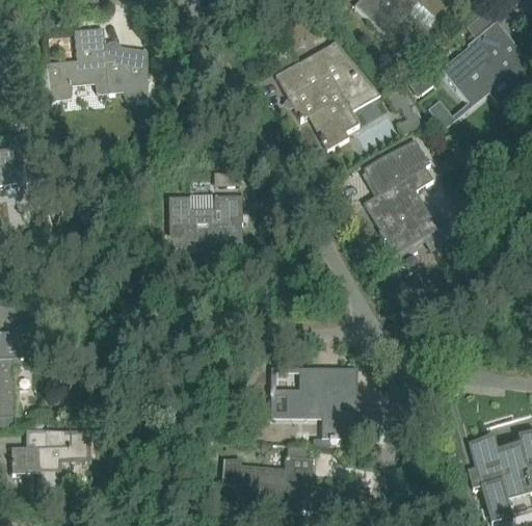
[(358,0),(355,4),(383,31),(411,0),(418,0),(439,19),(441,21),(454,6),(447,0),(358,0)]
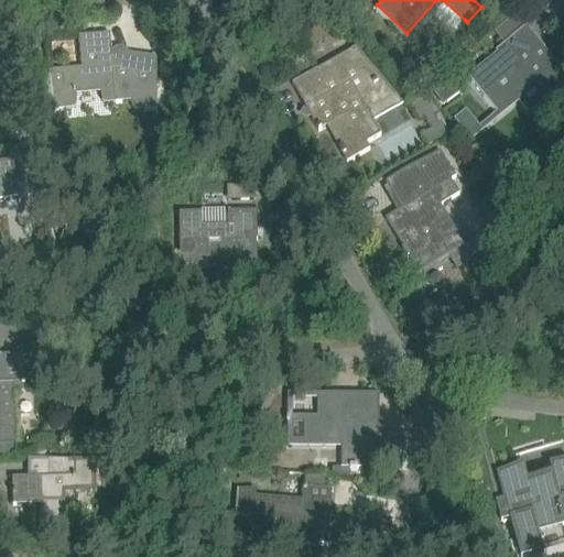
[(356,2),(347,11),(356,20),(365,11),(356,2)]
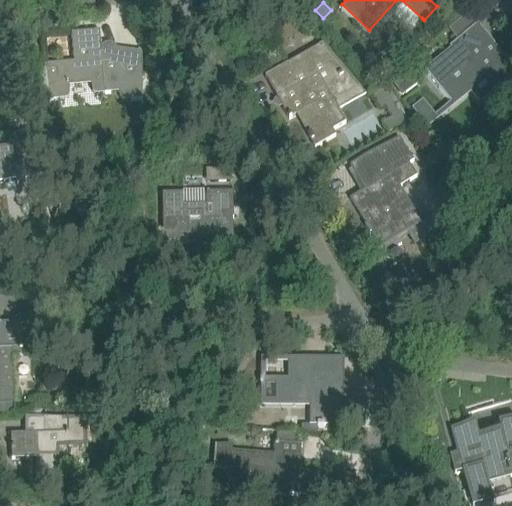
[(304,7),(297,13),(310,29),(317,22),(304,7)]
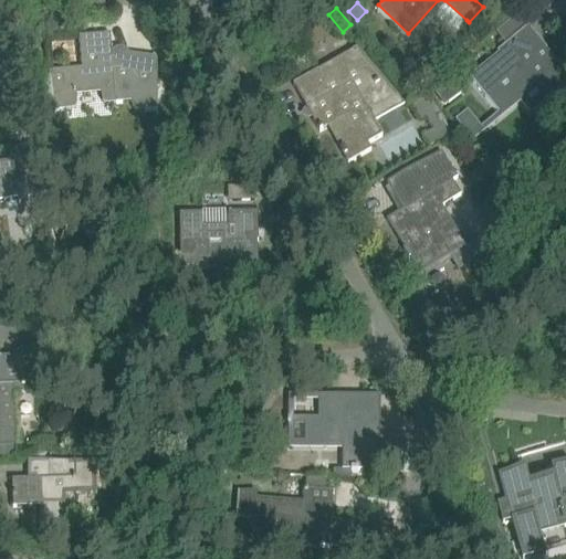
[(561,67),(544,46),(547,44),(528,21),(498,46),(503,53),(473,77),(499,108),(519,92),(523,96),(531,106),(548,93),(555,101),(565,92),(565,66),(564,64),(561,67)]
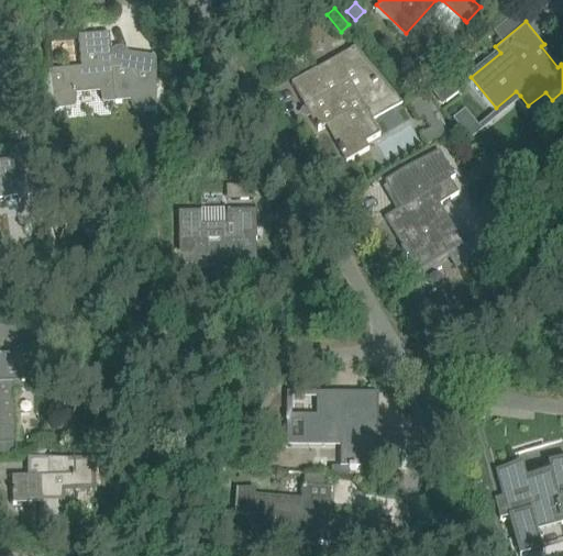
[(8,28),(3,29),(7,46),(13,45),(12,39),(14,39),(17,39),(14,26),(8,28)]
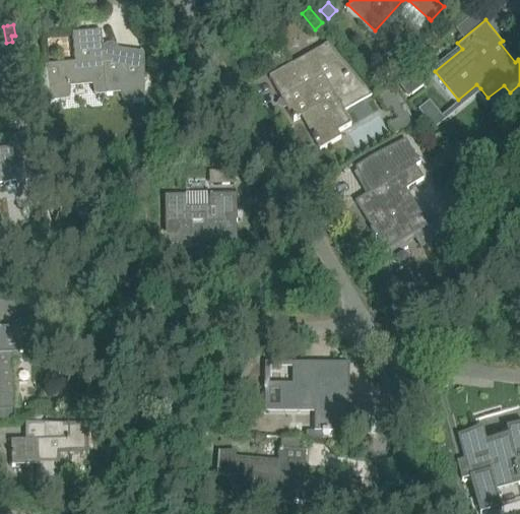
[(75,59),(48,61),(51,98),(60,97),(66,95),(68,95),(70,93),(71,90),(70,84),(70,83),(70,78),(92,76),(93,80),(93,86),(94,89),(96,90),(100,91),(107,90),(108,90),(121,89),(122,93),(122,95),(125,98),(127,98),(133,98),(145,97),(144,49),(119,46),(103,44),(102,26),(76,28),(73,29),(73,33),(75,59)]
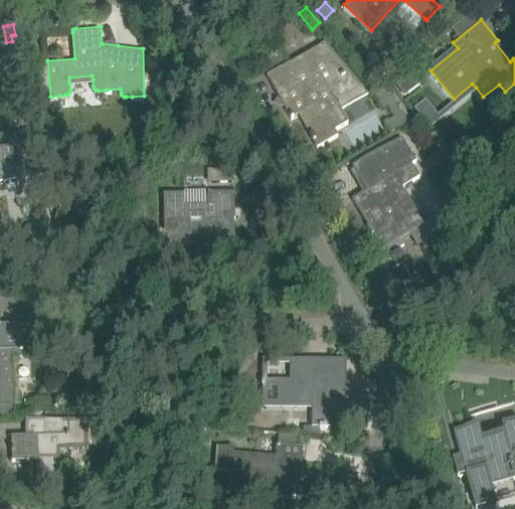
[(295,56),(267,72),(280,95),(281,97),(285,94),(289,101),(284,103),(291,116),(300,111),(312,131),(310,132),(314,138),(315,137),(318,143),(317,143),(317,144),(338,132),(335,127),(348,119),(341,106),(336,98),(361,83),(362,82),(325,39),(295,56)]
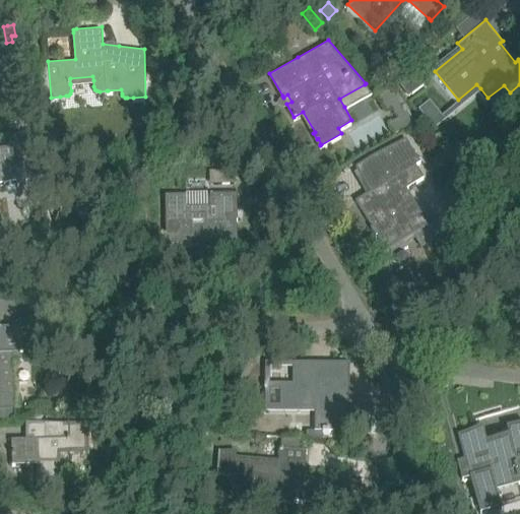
[(414,70),(404,79),(412,90),(424,81),(414,70)]
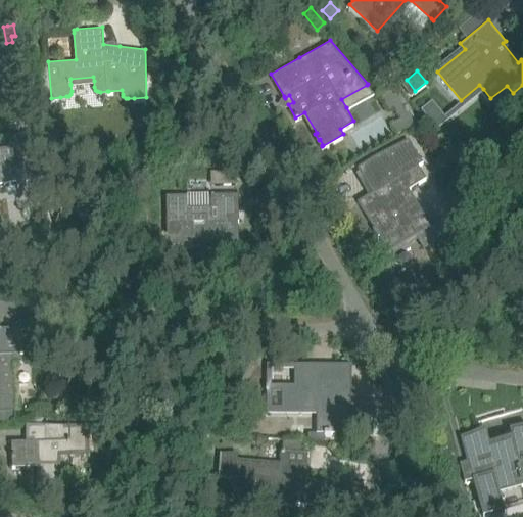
[(445,112),(432,97),(421,106),(437,127),(483,89),(479,85),(461,100),(445,112)]
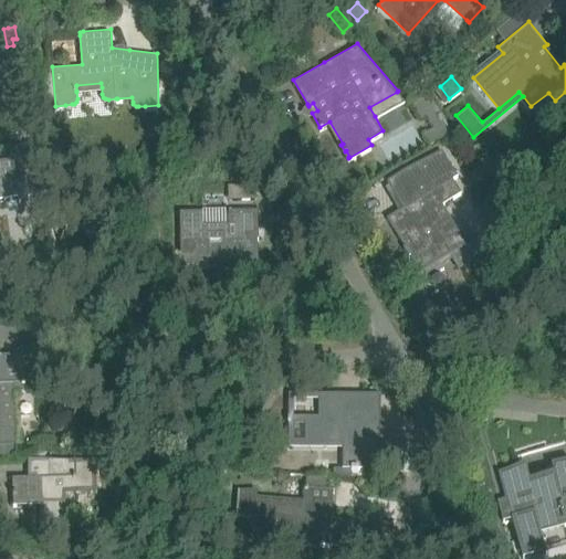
[(451,130),(438,107),(429,93),(413,102),(421,116),(428,113),(436,124),(425,130),(431,143),(451,130)]
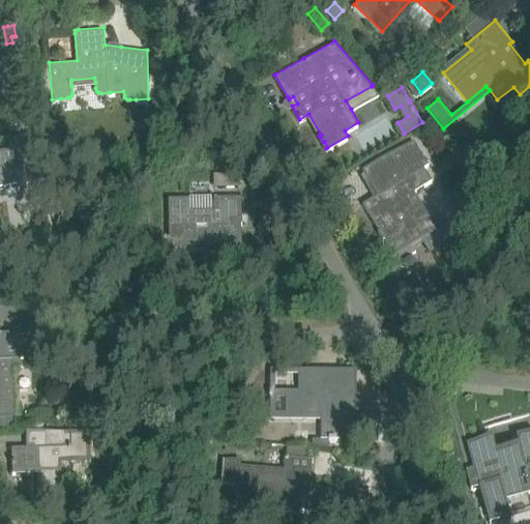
[(376,159),(362,168),(378,193),(363,202),(393,252),(436,226),(413,190),(431,178),(422,165),(428,162),(413,139),(406,143),(378,158),(376,159)]
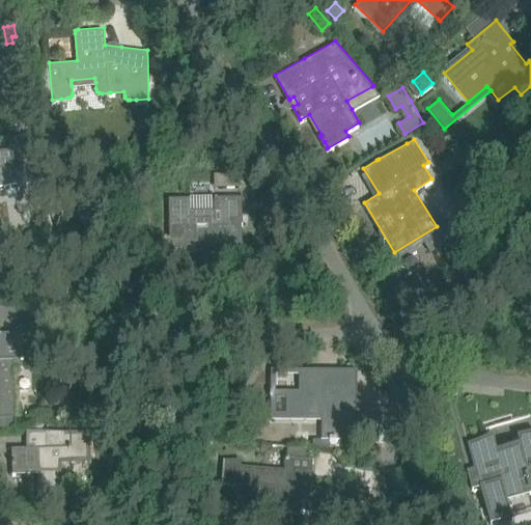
[(0,243),(5,242),(0,208),(0,184),(18,182),(19,182),(18,175),(12,146),(0,147),(0,243)]
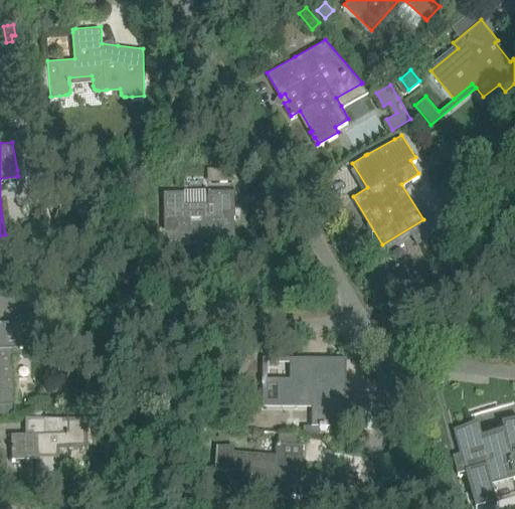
[(232,165),(215,166),(216,170),(216,178),(232,177),(232,165)]
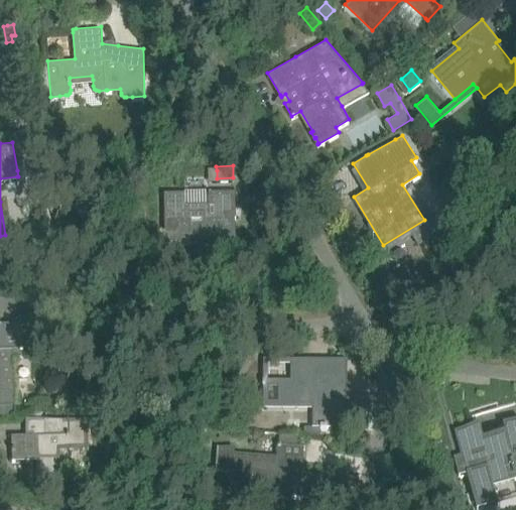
[(236,215),(236,189),(209,189),(209,202),(185,202),(185,189),(164,190),(164,214),(164,234),(210,233),(210,253),(237,252),(237,239),(233,239),(232,216),(236,215)]
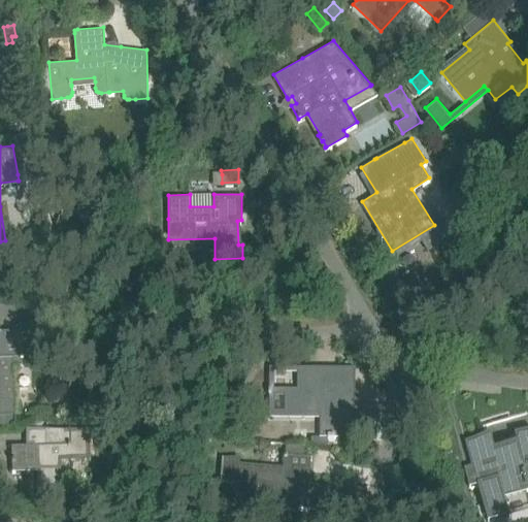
[(30,251),(26,255),(27,262),(38,261),(38,257),(37,250),(30,251)]
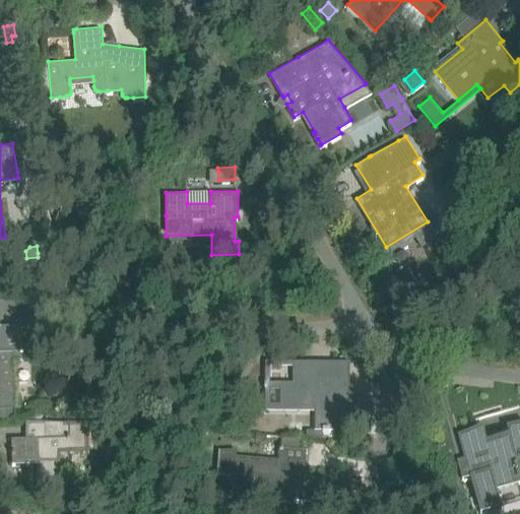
[(0,406),(15,405),(13,358),(13,349),(18,349),(18,357),(23,357),(22,323),(0,323),(0,406)]
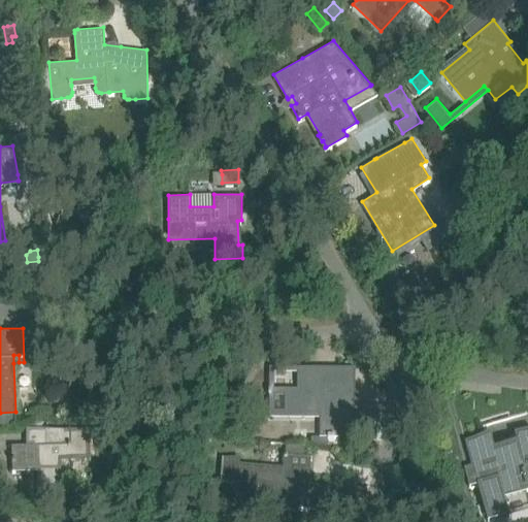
[(269,386),(269,415),(321,415),(320,434),(328,434),(328,436),(334,436),(334,434),(338,434),(339,418),(355,418),(355,391),(349,391),(349,365),(303,365),(303,366),(302,386),(269,386)]
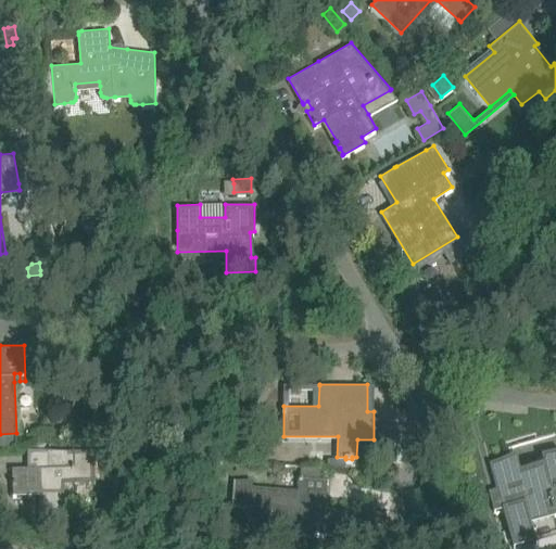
[(42,437),(33,441),(35,447),(37,446),(45,444),(42,437)]
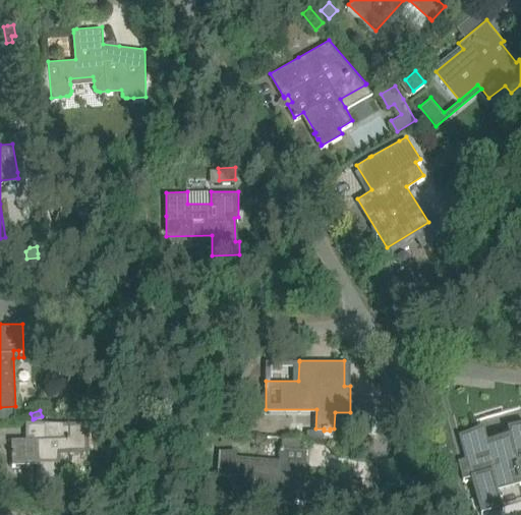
[(25,438),(11,438),(12,463),(24,462),(37,462),(42,462),(43,493),(43,494),(62,494),(60,451),(88,450),(88,451),(89,451),(88,420),(71,421),(69,421),(47,420),(46,421),(46,437),(25,438)]
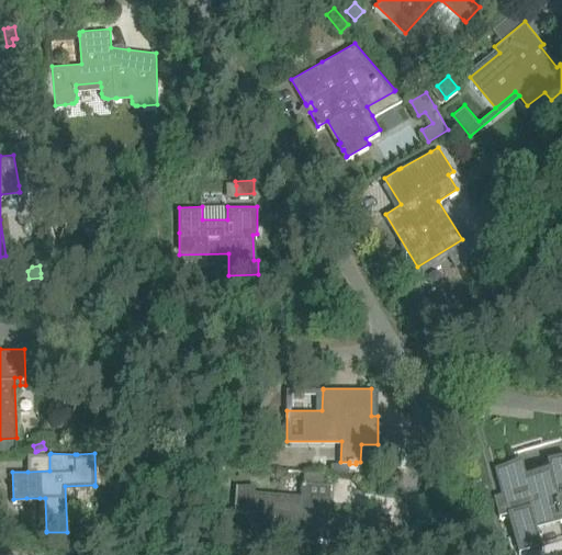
[(524,457),(497,465),(504,491),(507,490),(513,509),(509,510),(517,539),(540,532),(538,524),(561,517),(561,453),(550,457),(553,469),(528,476),(524,457)]
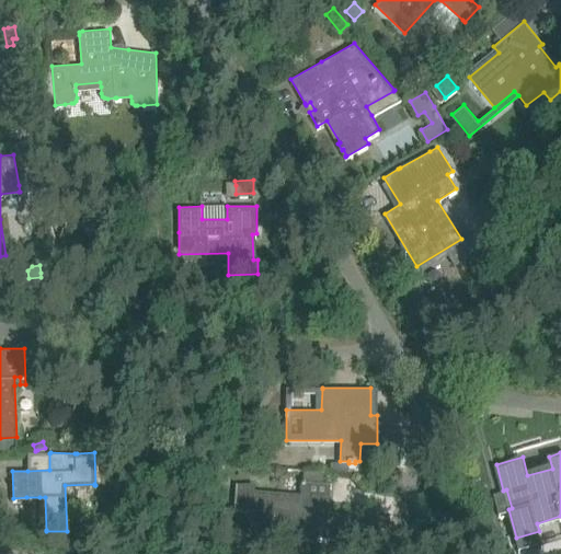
[(332,484),(332,482),(302,480),(301,493),(255,488),(254,483),(238,484),(238,483),(237,483),(235,508),(236,508),(236,507),(252,508),(250,530),(268,531),(268,524),(287,527),(286,534),(328,538),(328,537),(323,537),(325,510),(330,510),(331,495),(328,495),(329,483),(332,484)]
